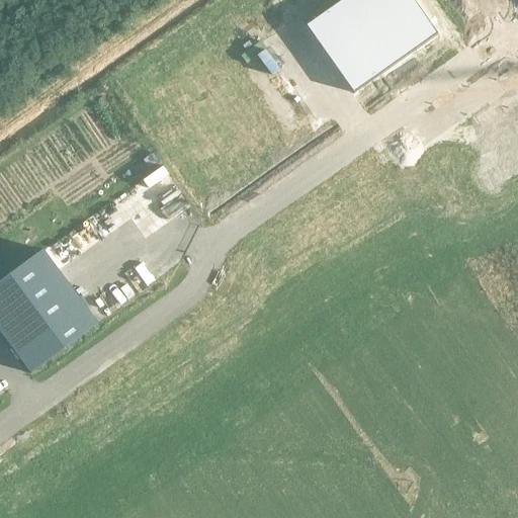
[(414,0),(342,0),(307,25),(354,93),(438,34),(414,0)]
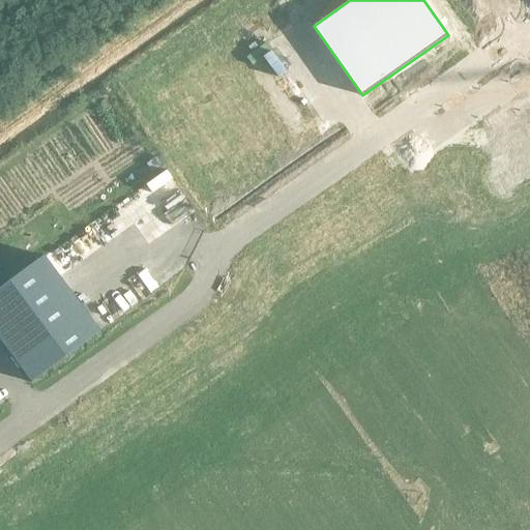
[(529,130),(507,99),(439,149),(525,267),(529,263),(529,130)]
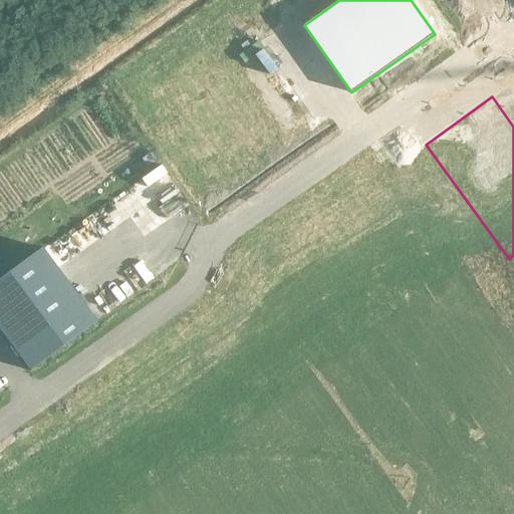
[(42,248),(0,277),(0,330),(28,370),(95,323),(42,248)]
